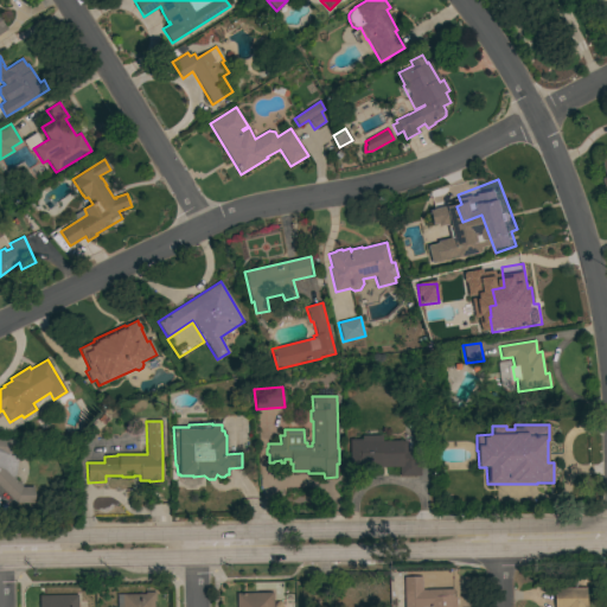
[(350,468),(349,440),(362,439),(362,436),(382,435),(382,441),(406,440),(406,451),(419,451),(420,475),(398,477),(398,467),(350,468)]
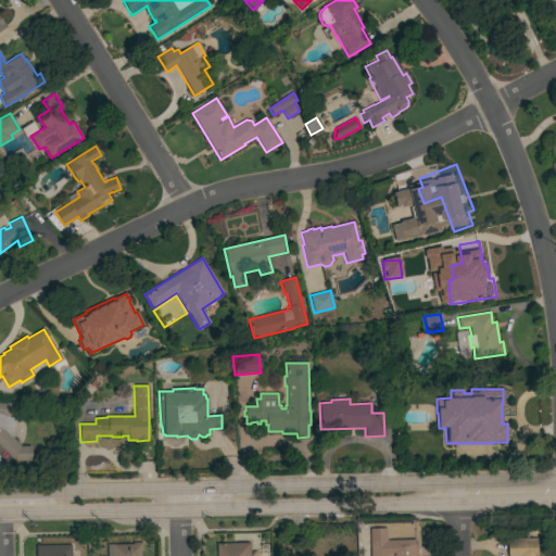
[(0,402),(13,404),(12,415),(16,416),(14,432),(12,438),(21,446),(30,446),(30,462),(14,460),(0,446),(0,402)]
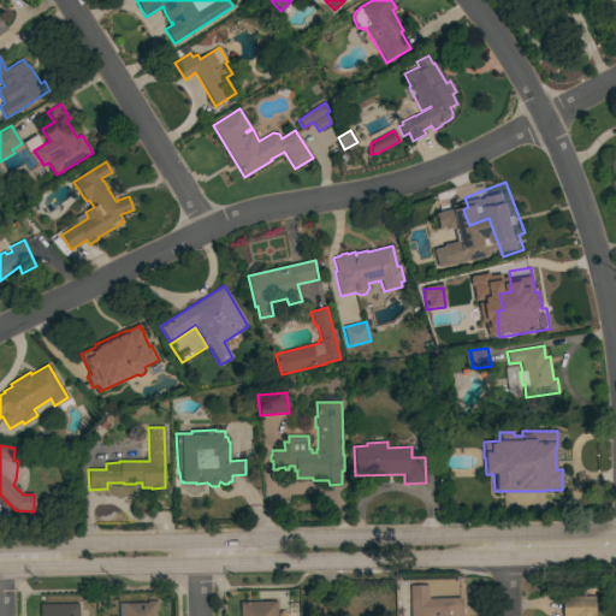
[(409,615),(409,586),(428,585),(428,598),(460,598),(460,612),(463,612),(463,615),(433,615),(430,615),(409,615)]
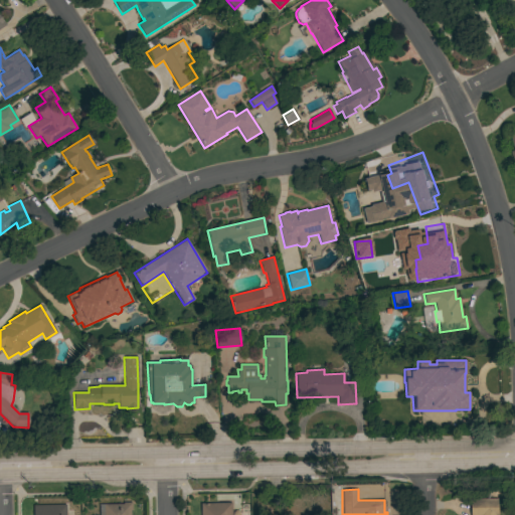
[(470,514),(470,499),(498,499),(498,514),(470,514)]
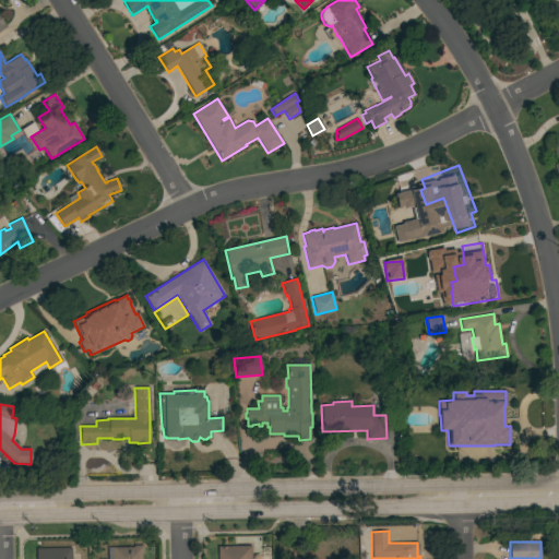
[(107,558),(107,547),(133,547),(133,546),(143,546),(143,554),(141,554),(141,558),(107,558)]
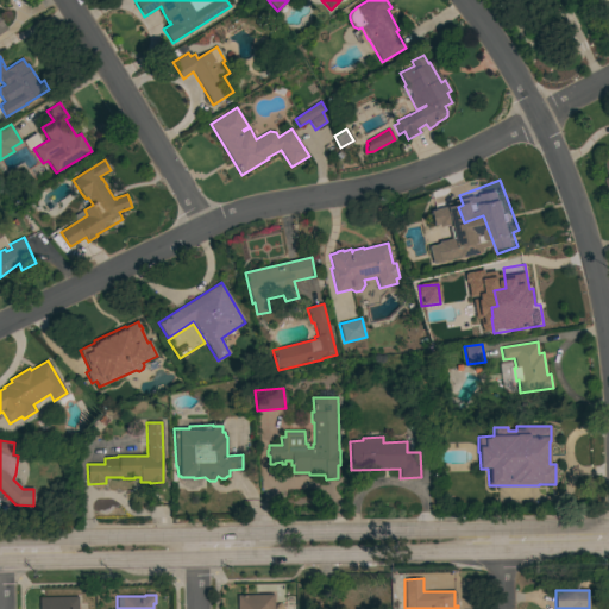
[(274,608),(237,608),(237,596),(274,595),(274,608)]
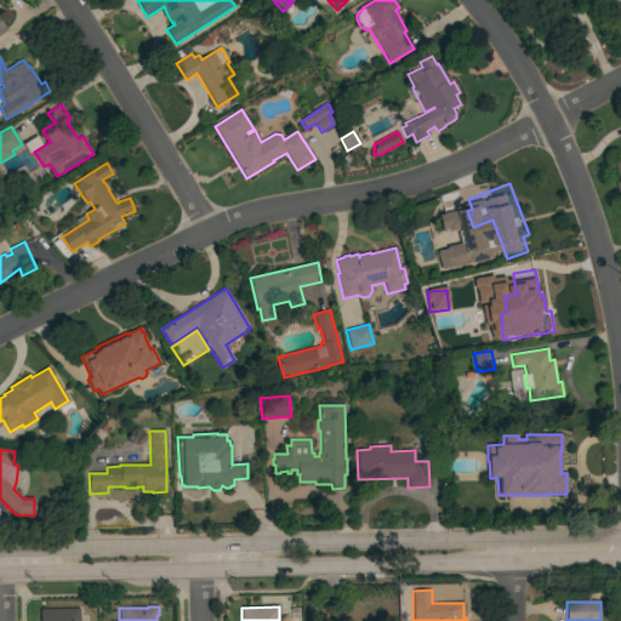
[(79,620),(40,620),(40,609),(79,609),(79,620)]
